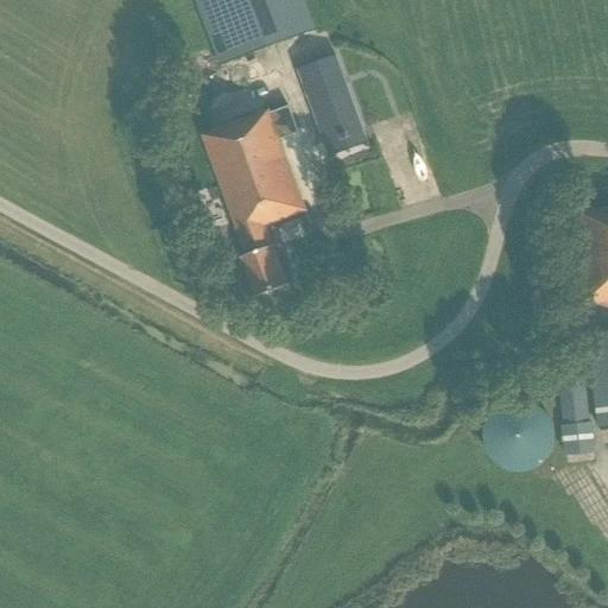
[(196,0),(221,65),(316,31),(304,0),(196,0)]
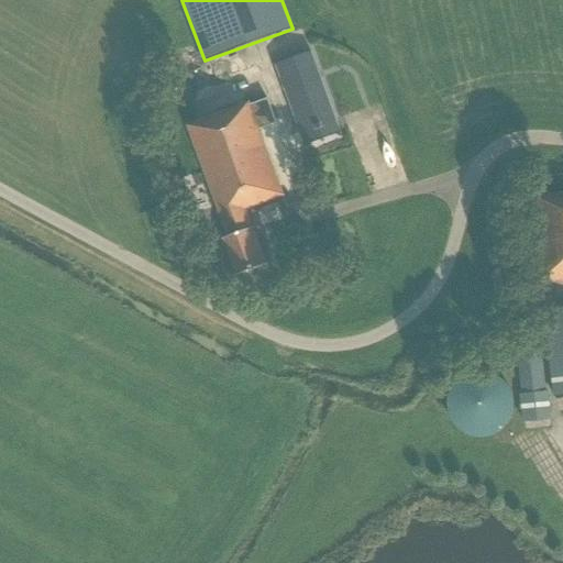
[(276,65),(300,133),(335,121),(310,53),(276,65)]
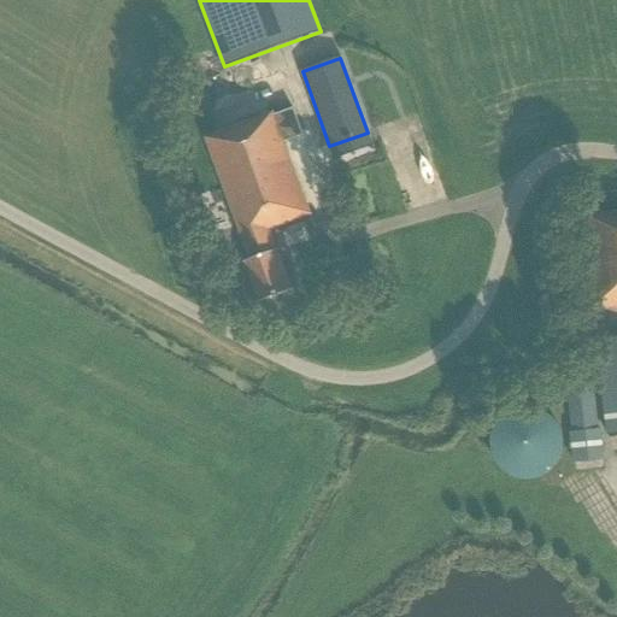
[(310,215),(283,142),(303,135),(293,109),(274,116),(253,123),(252,121),(205,139),(250,260),(245,263),(259,303),(291,291),(269,230),(310,215)]
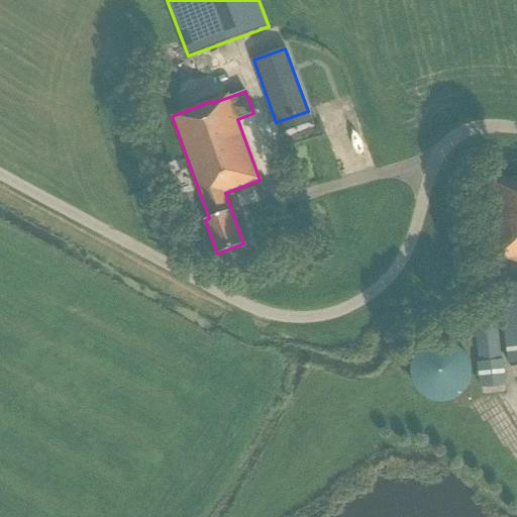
[(516,178),(487,182),(496,260),(503,260),(503,264),(507,263),(507,259),(516,256),(516,178)]
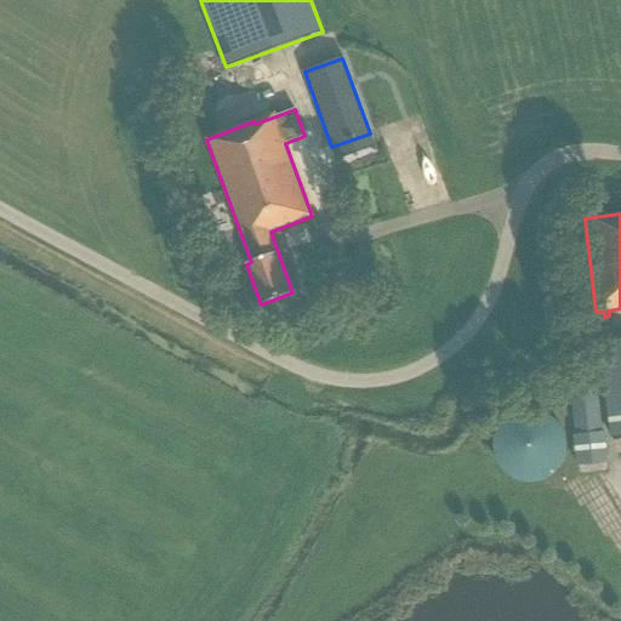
[(620,340),(598,343),(610,438),(620,437),(620,340)]
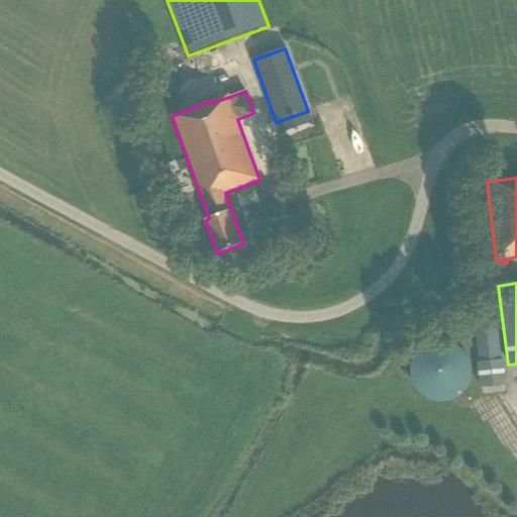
[(506,386),(503,360),(501,360),(496,320),(476,323),(481,364),(477,364),(480,389),(506,386)]
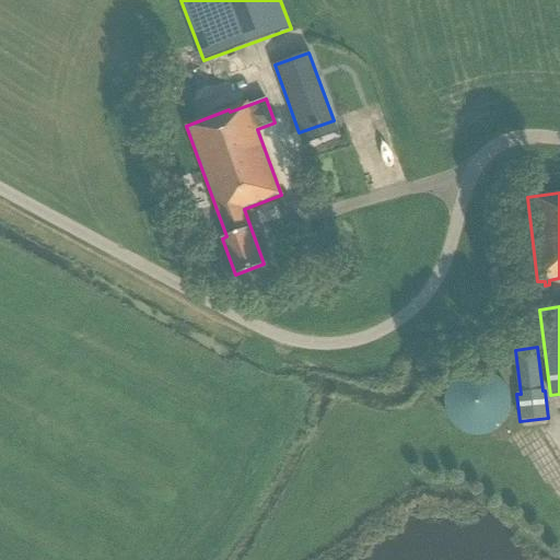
[(483,371),(477,370),(471,371),(466,372),(461,374),(456,377),(452,382),(448,386),(446,392),(444,397),(444,403),(445,409),(446,415),(448,420),(452,424),(456,429),(461,432),(466,434),(471,435),(477,436),(483,435),(489,434),(494,432),(499,429),(503,424),(506,420),(509,415),(510,409),(511,403),(510,397),(509,392),(506,386),(503,382),(499,377),(493,374),(489,372),(483,371)]
